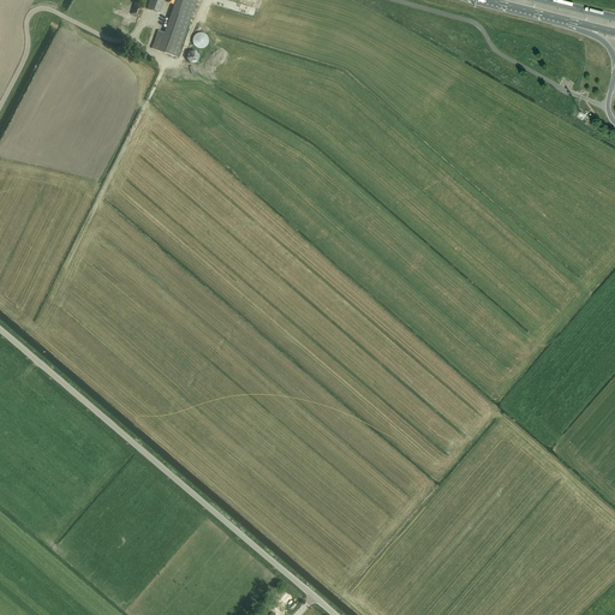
[(165,0),(150,0),(148,10),(161,15),(165,0)]
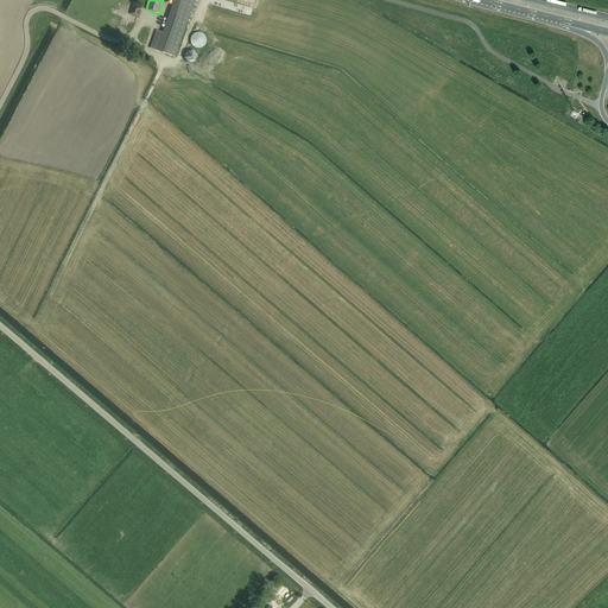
[(172,5),(165,27),(157,50),(175,57),(190,13),(191,13),(195,0),(164,0),(164,2),(172,5)]
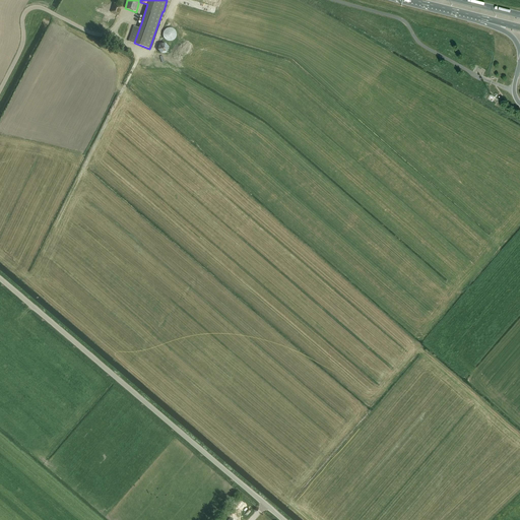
[(114,4),(111,12),(118,14),(121,7),(114,4)]
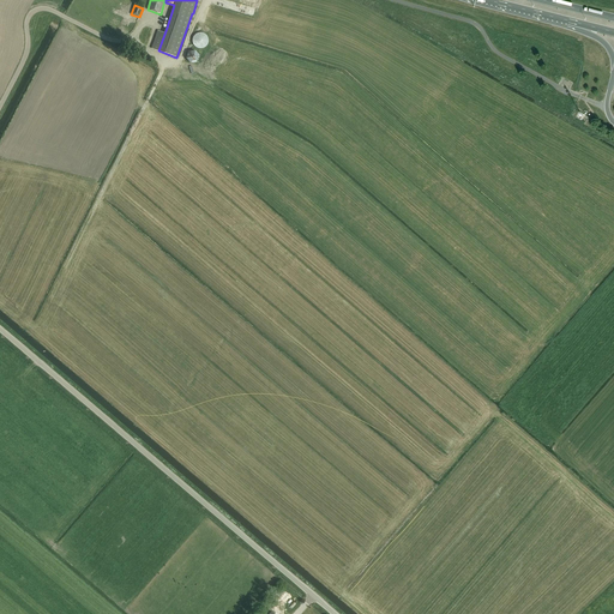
[(196,34),(194,35),(193,36),(192,38),(192,42),(192,44),(194,47),(197,48),(198,49),(200,49),(203,48),(204,47),(205,47),(206,44),(208,42),(208,40),(208,37),(206,35),(204,34),(202,32),(199,32),(197,32),(196,34)]
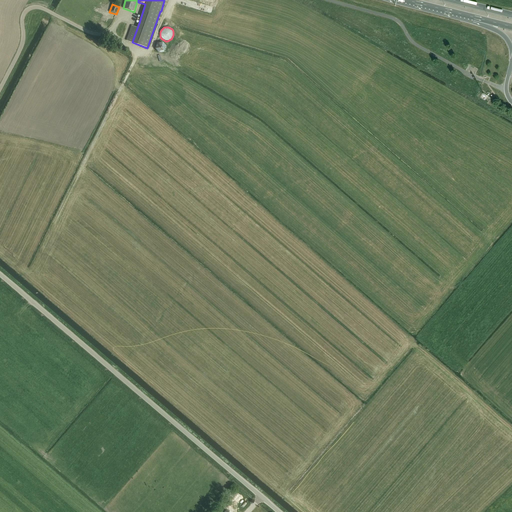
[(159,53),(164,52),(167,46),(163,42),(157,43),(154,49),(159,53)]
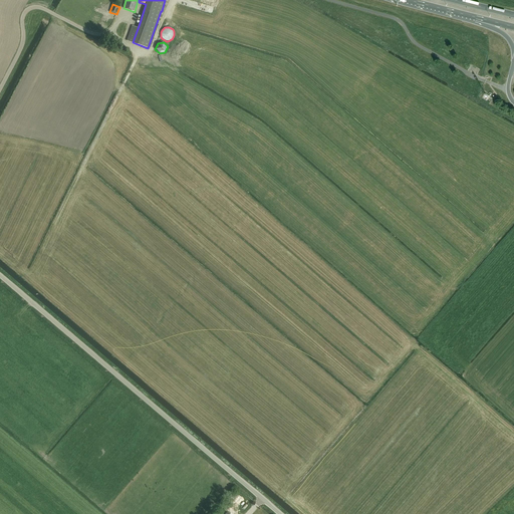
All buildings are outlined.
